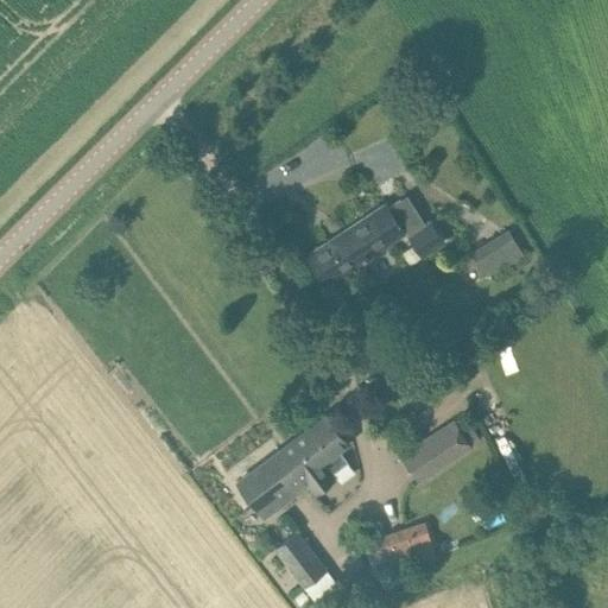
[(386,202),(308,254),(327,283),(334,279),(406,233),(405,232),(406,230),(423,255),(444,241),(432,222),(426,226),(407,196),(391,208),(386,202)]
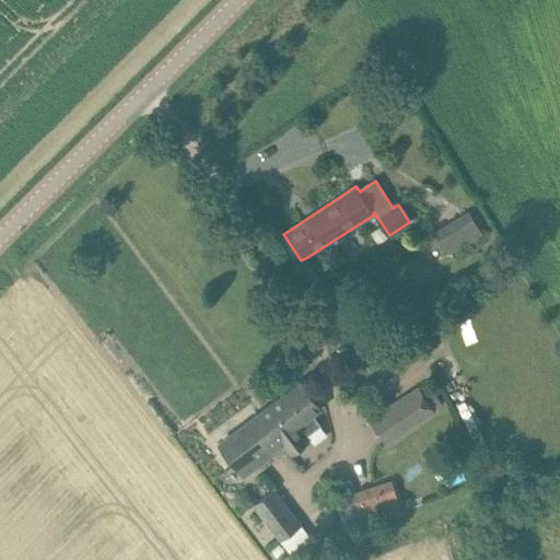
[(446,251),(480,231),(469,212),(435,232),(446,251)]
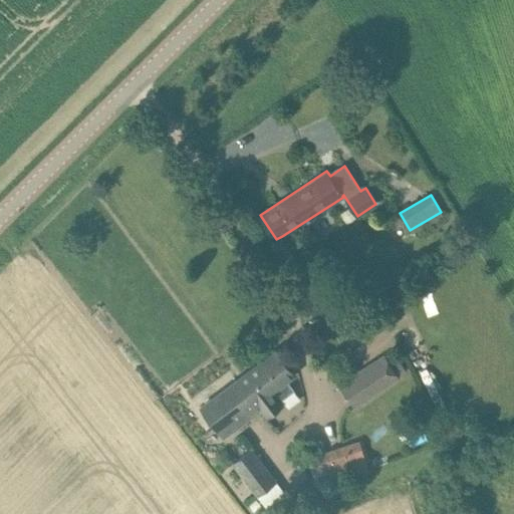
[(393,349),(384,354),(339,384),(354,406),(408,371),(393,349)]
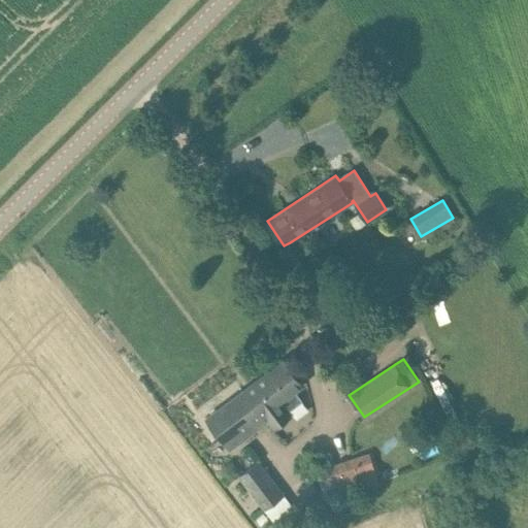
[(245,390),(267,420),(274,428),(292,415),(289,410),(303,400),(295,390),(302,384),(285,360),(245,390)]
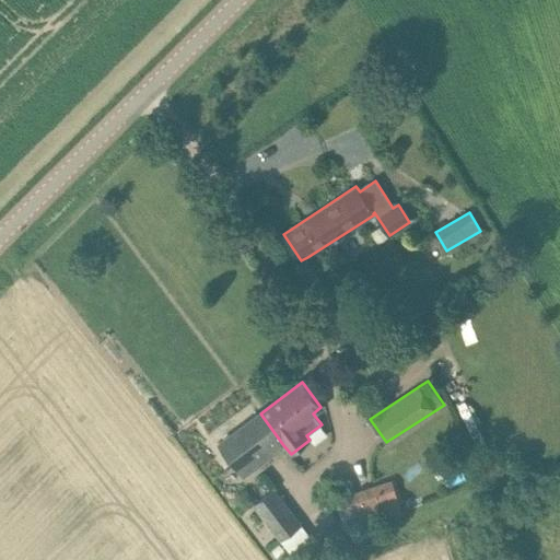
[(283,445),(260,413),(220,443),(243,475),(283,445)]
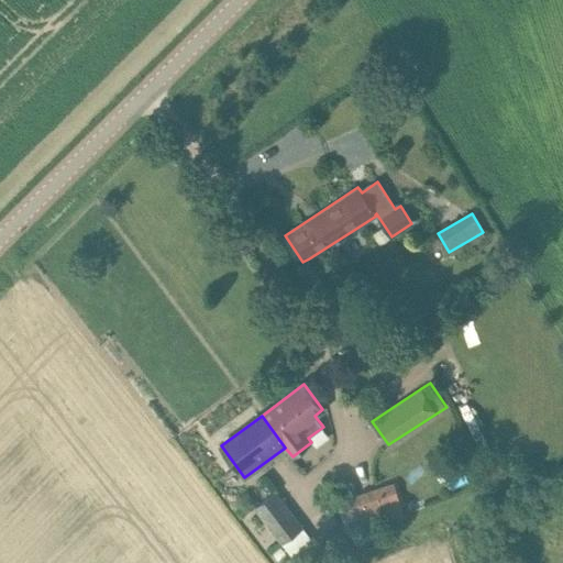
[(362,494),(372,526),(404,515),(394,483),(362,494)]
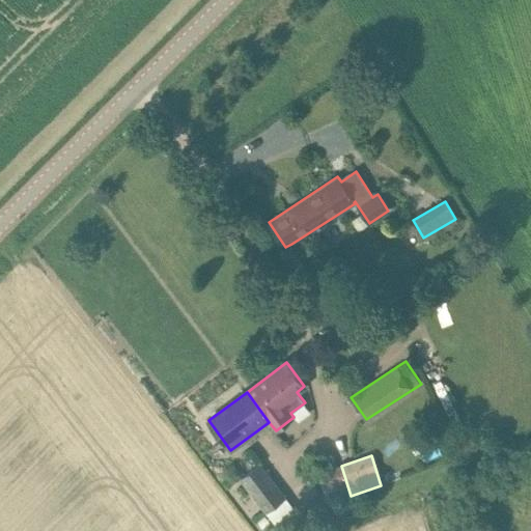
[(266,511),(285,497),(260,464),(241,478),(266,511)]
